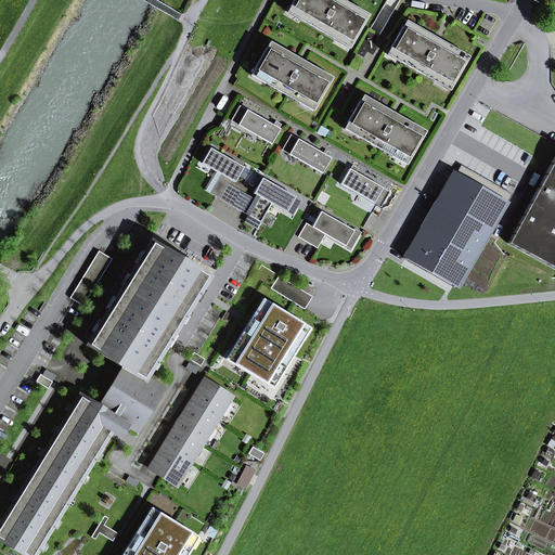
[(350,12),(353,7),(341,0),(294,0),(291,7),(305,14),(301,21),(335,39),(338,34),(352,42),(364,21),(350,12)]
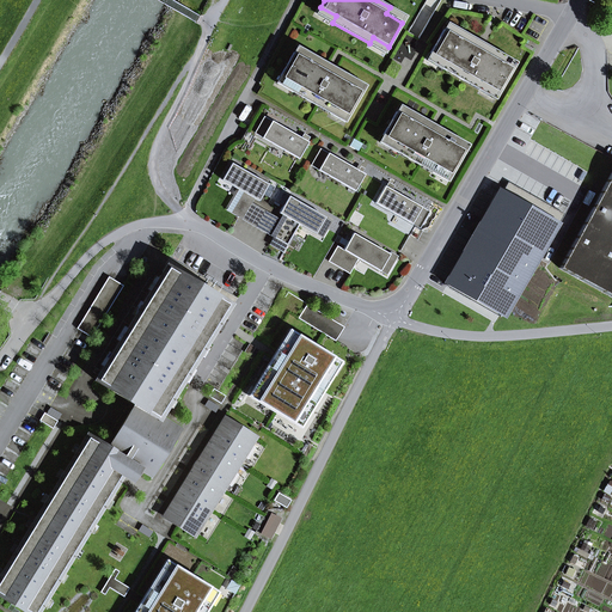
[(402,23),(407,16),(391,6),(390,7),(386,13),(402,23)]
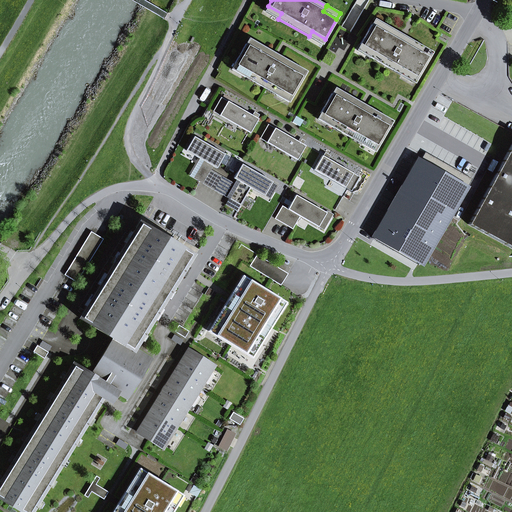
[(278,19),(281,13),(268,6),(265,12),(277,20),(278,19)]
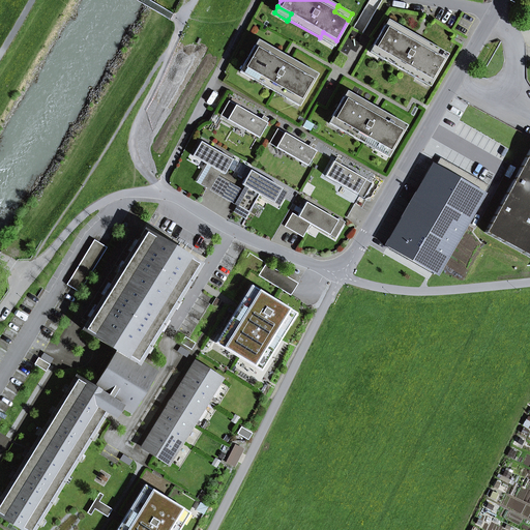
[(401,28),(402,27),(388,20),(385,26),(398,33),(401,28)]
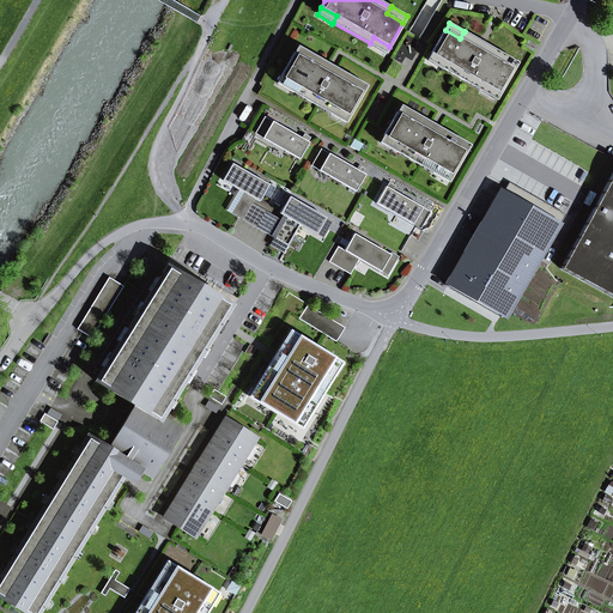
[(497,60),(501,54),(483,43),(463,32),(460,38),(445,30),(431,54),(447,62),(443,68),(480,90),(484,84),(499,92),(513,68),(497,60)]
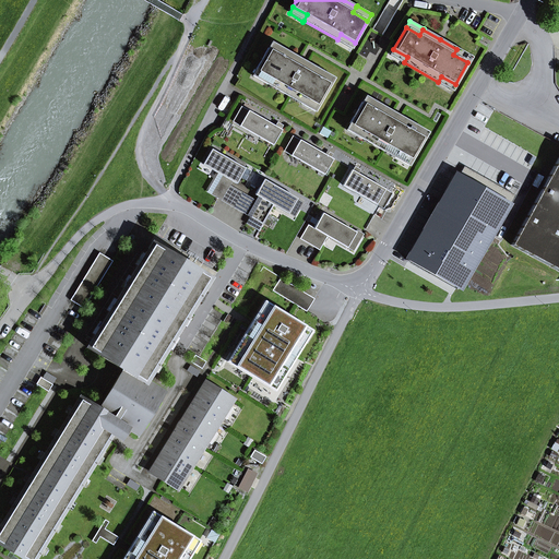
[(351,49),(355,43),(341,34),(337,39),(336,40),(351,49)]
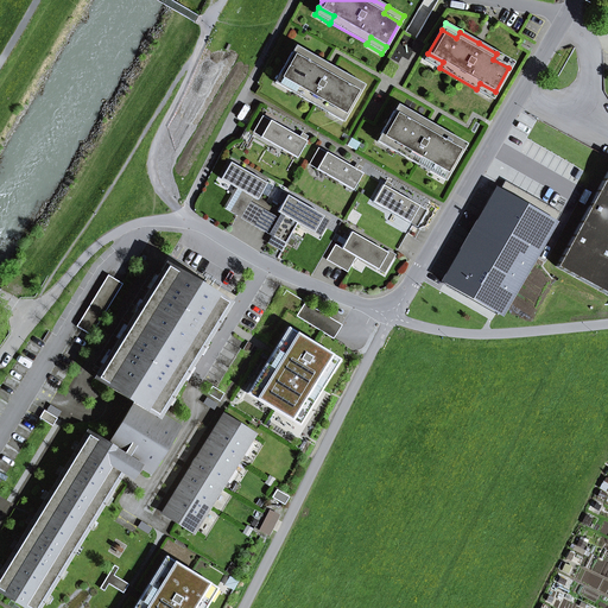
[(311,55),(312,54),(297,45),(292,52),(308,61),(311,55)]
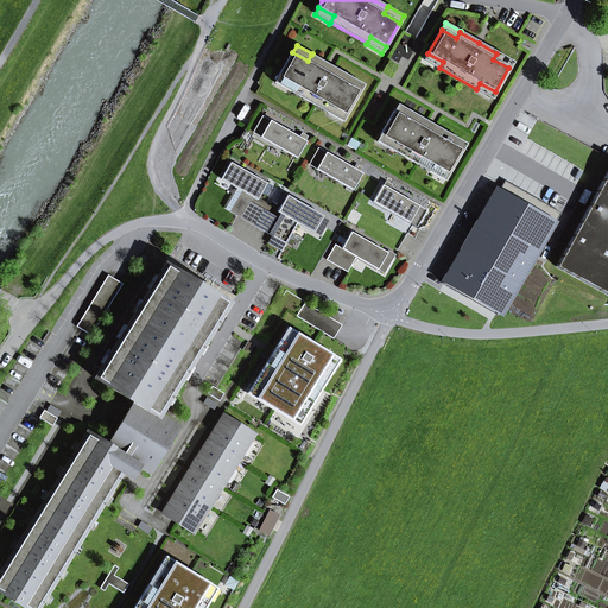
[(344,82),(348,76),(330,65),(311,55),(308,61),(292,52),(278,76),(293,84),(290,92),(327,112),(330,106),(346,115),(360,92),(344,82)]
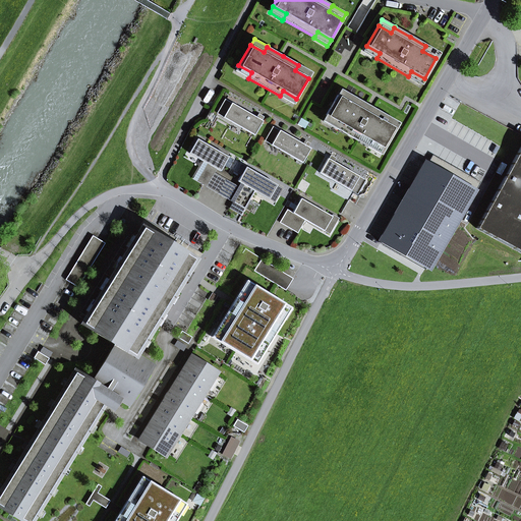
[(436,58),(440,52),(426,45),(425,46),(422,51),(436,58)]
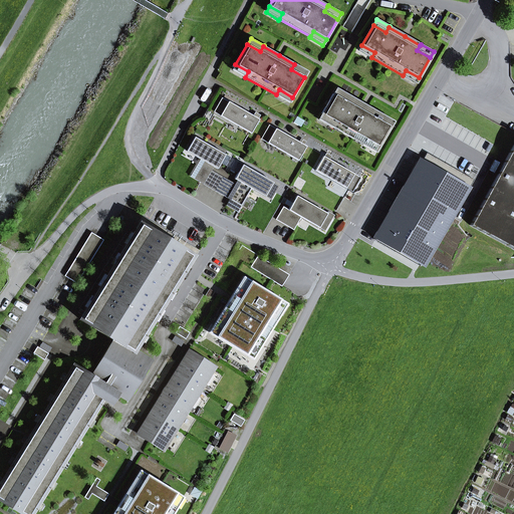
[(371,57),(374,52),(361,45),(358,51),(371,58),(371,57)]
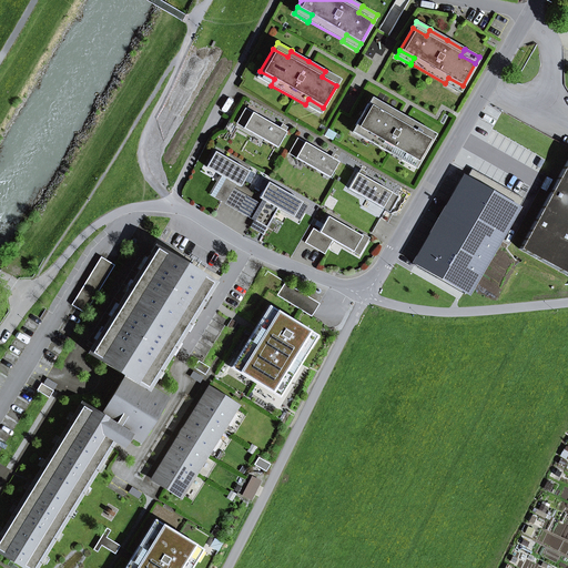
[(336,85),(340,79),(325,70),(325,71),(322,77),(336,85)]
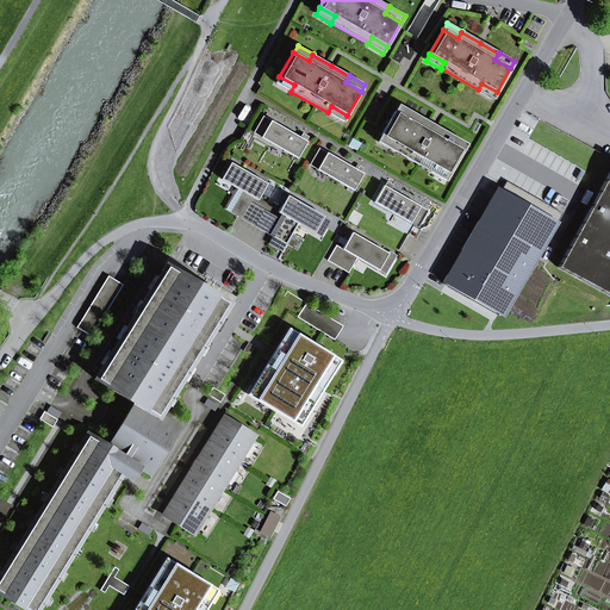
[(291,92),(294,85),(279,76),(275,83),(291,93),(291,92)]
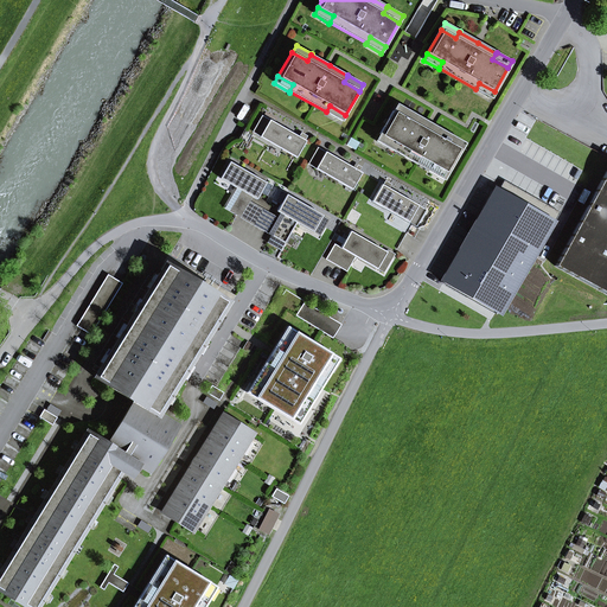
[(490,98),(494,91),(479,83),(475,89),(474,90),(490,98)]
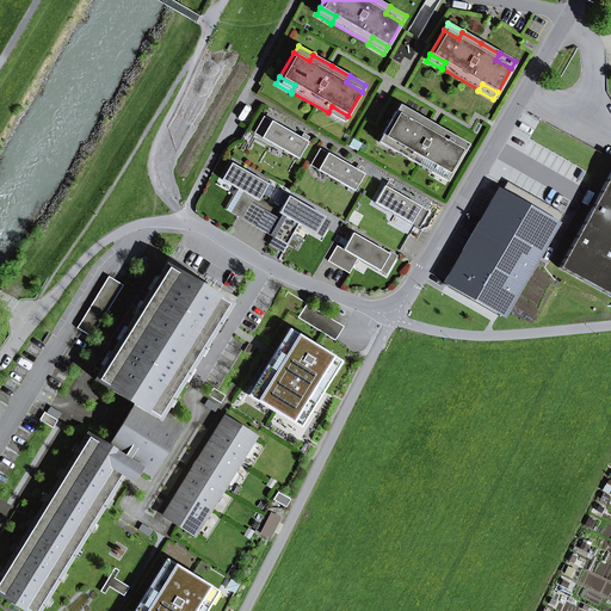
[(415,115),(415,113),(400,104),(396,111),(412,121),(415,115)]
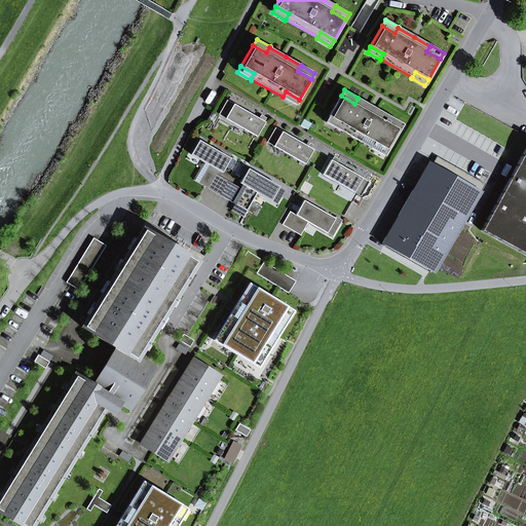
[(296,106),(299,100),(286,91),(283,97),(283,98),(296,106)]
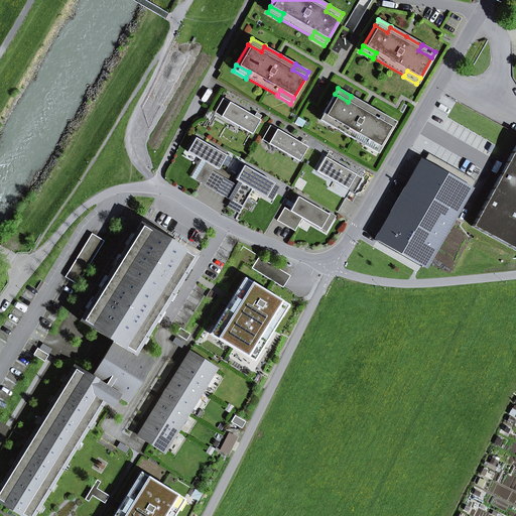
[(379,120),(382,115),(366,106),(351,97),(348,102),(335,94),(323,114),(336,122),(333,127),(364,145),(367,140),(380,147),(392,127),(379,120)]
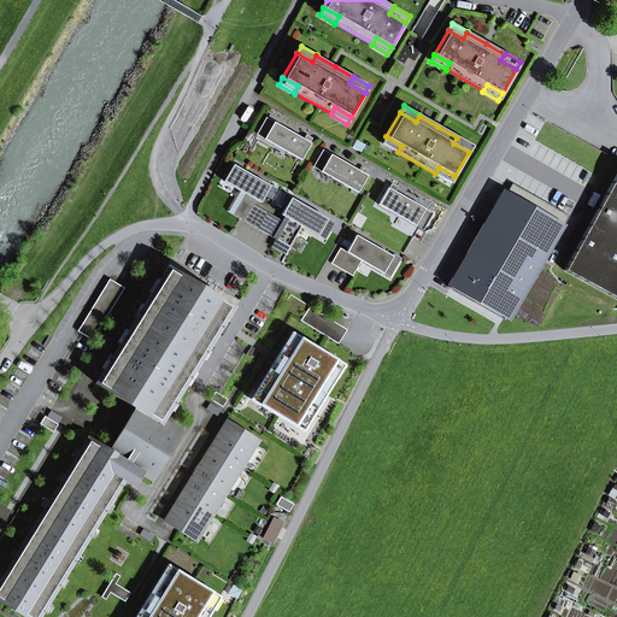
[(274,122),(266,118),(257,135),(264,139),(274,122)]
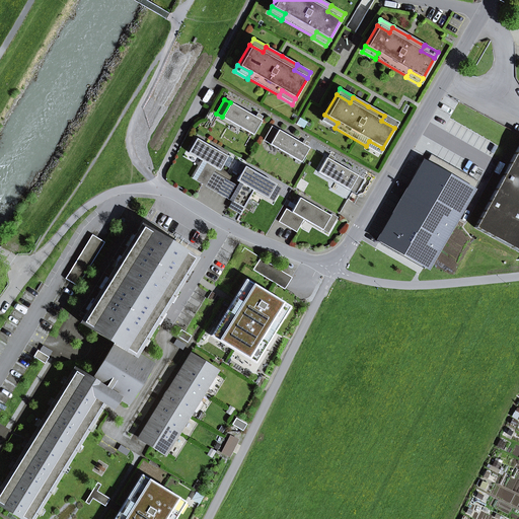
[(253,135),(262,121),(258,119),(230,102),(222,117),(253,135)]
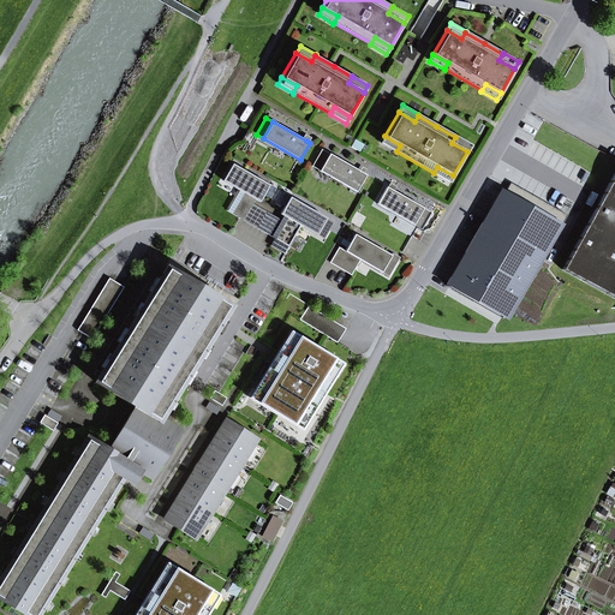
[(396,151),(400,145),(384,136),(381,144),(396,153),(396,151)]
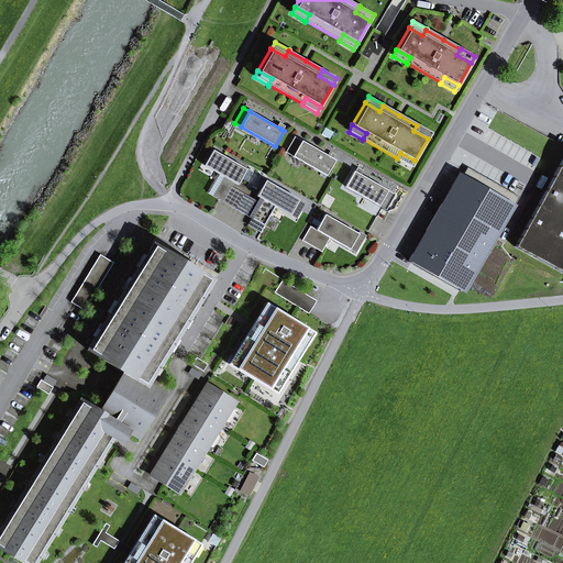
[(428,139),(431,132),(417,124),(417,125),(414,131),(428,139)]
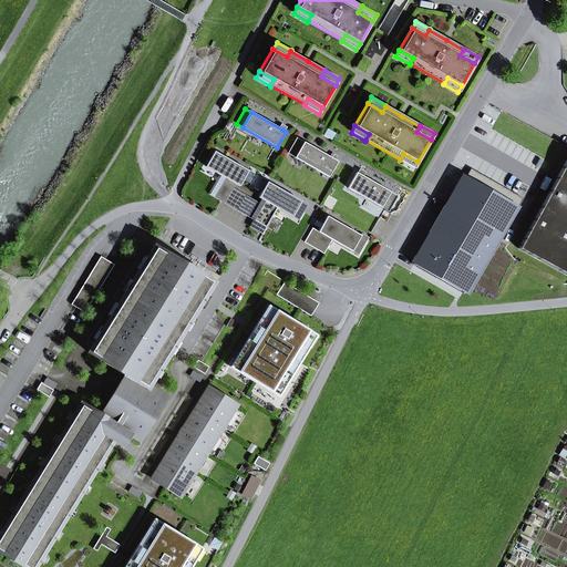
[(288,154),(295,157),(303,142),(297,138),(288,154)]
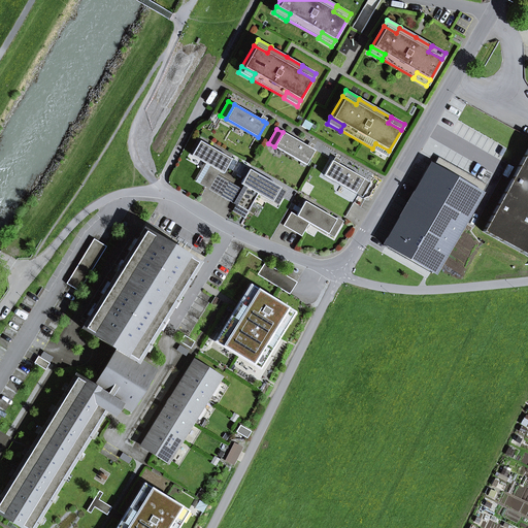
[(306,165),(315,151),(311,149),(283,132),(274,146),(306,165)]
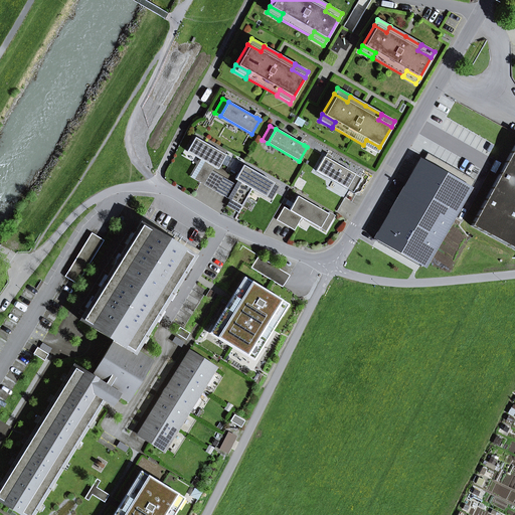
[(195,137),(186,152),(200,160),(213,167),(217,169),(225,155),(195,137)]
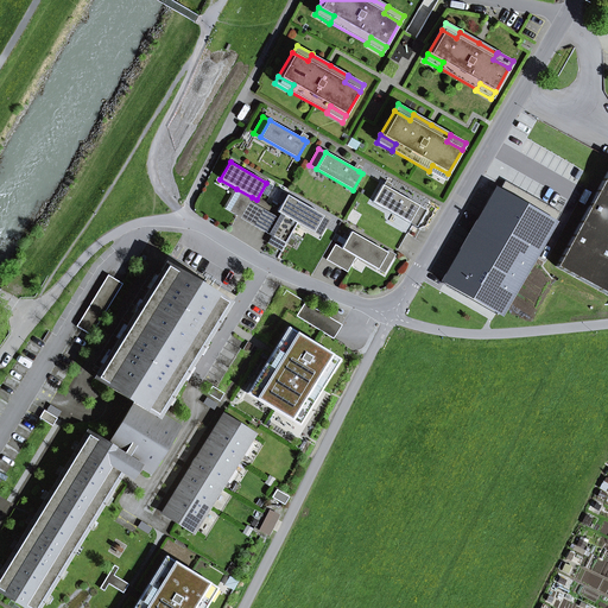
[(569,191),(521,163),(448,287),(495,315),(569,191)]
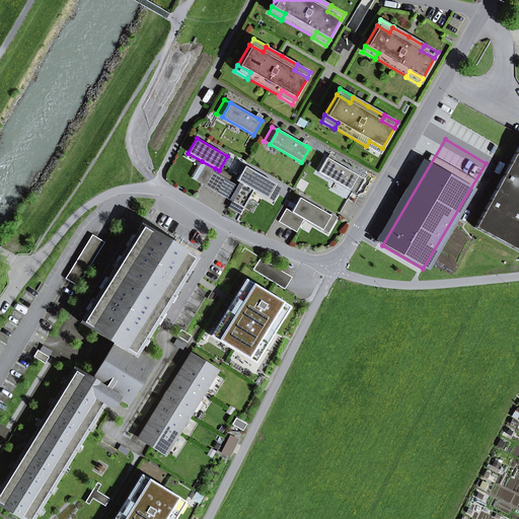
[(378,154),(382,148),(369,141),(366,146),(366,147),(378,154)]
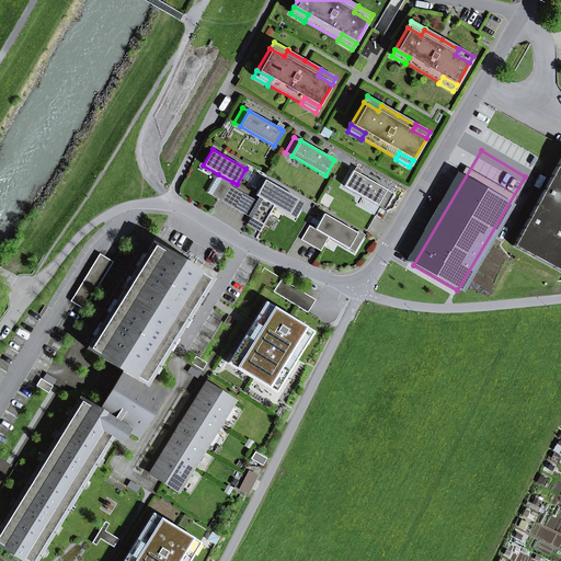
[(560,157),(513,247),(560,272),(560,157)]
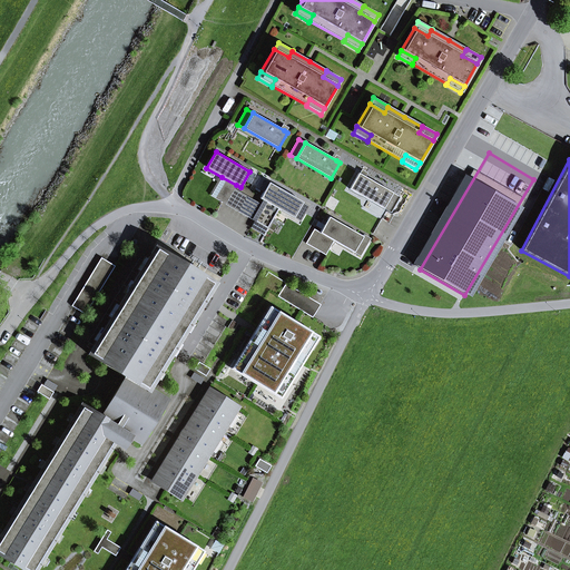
[(384,209),(393,193),(362,175),(359,174),(350,189),(384,209)]
